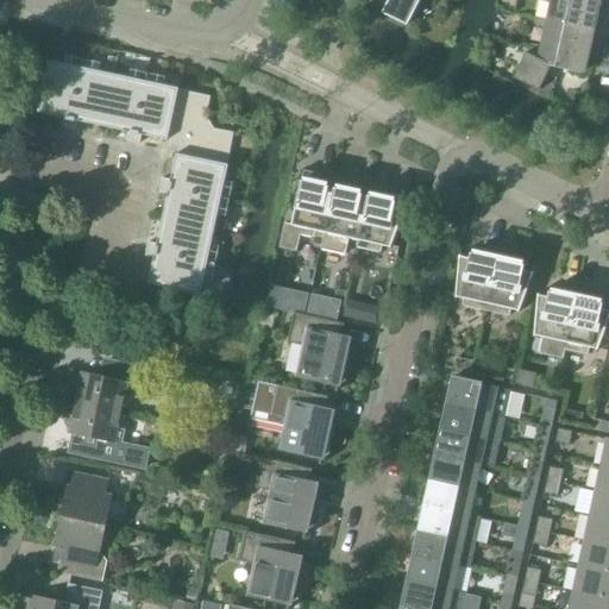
[(388,0),(382,14),(407,27),(419,1),(415,0),(388,0)]
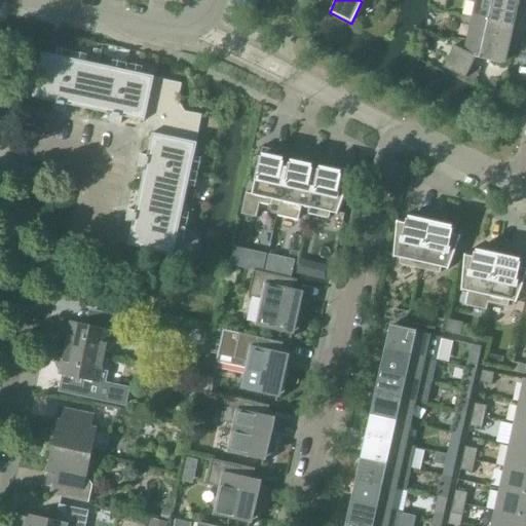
[(468,0),(477,4),(474,19),(474,20),(508,27),(508,26),(511,27),(512,23),(513,16),(516,4),(513,3),(513,4),(495,0),(468,0)]
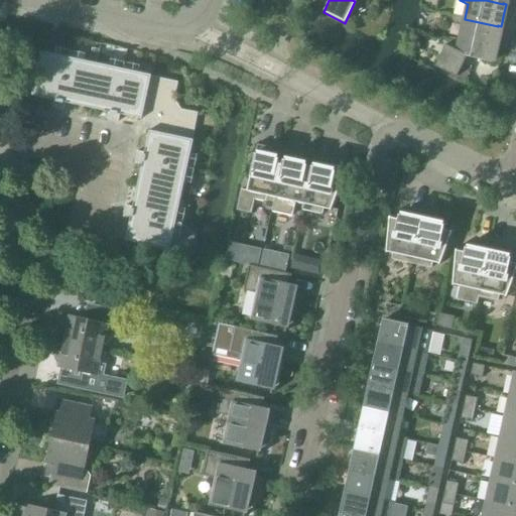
[(462,33),(460,40),(493,48),(496,48),(497,44),(498,38),(499,33),(501,26),(498,25),(498,26),(465,19),(465,18),(453,15),(452,21),(463,26),(462,33)]
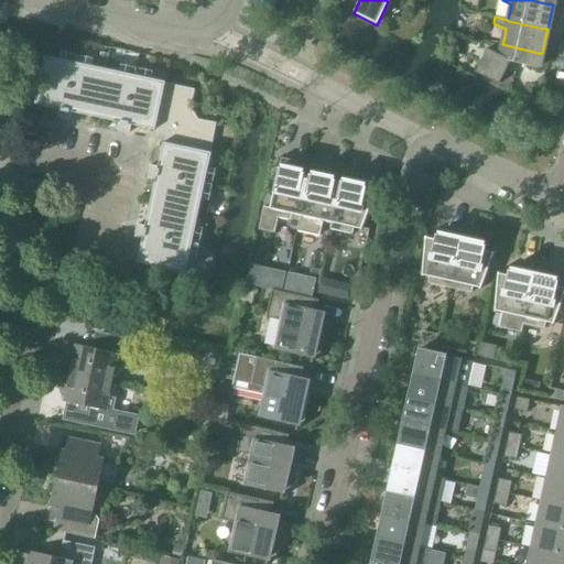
[(542,53),(539,53),(502,44),(498,43),(496,54),(487,50),(475,74),(499,85),(509,63),(514,64),(539,69),(542,53)]
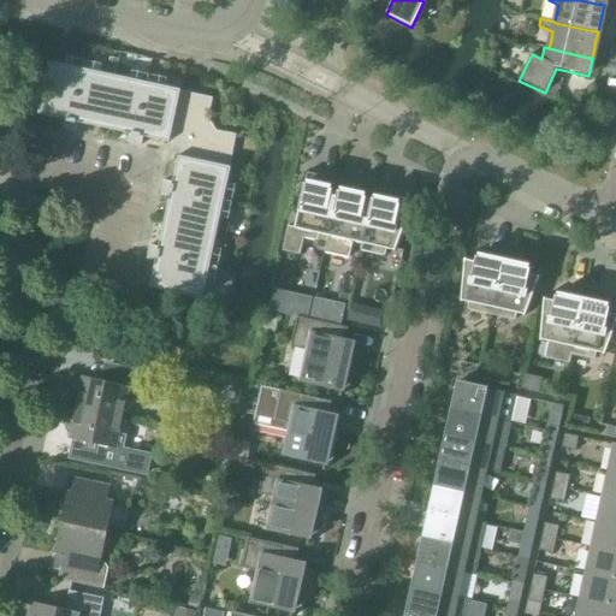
[(149,246),(149,248),(150,249),(150,248),(177,253),(175,265),(148,259),(149,258),(147,258),(147,260),(155,262),(149,288),(202,300),(230,169),(229,167),(236,136),(215,131),(208,119),(212,99),(179,92),(181,90),(49,63),(37,116),(64,120),(63,129),(65,130),(65,129),(64,128),(69,102),(81,105),(75,130),(73,130),(73,131),(76,132),(78,124),(129,135),(126,143),(129,143),(130,142),(129,142),(134,116),(146,118),(140,144),(138,144),(138,146),(141,146),(143,137),(169,143),(170,142),(178,143),(181,142),(183,147),(182,148),(179,158),(178,157),(178,158),(172,183),(164,181),(164,183),(165,184),(165,183),(190,188),(188,200),(163,194),(163,193),(161,193),(160,195),(169,197),(158,248),(149,246)]
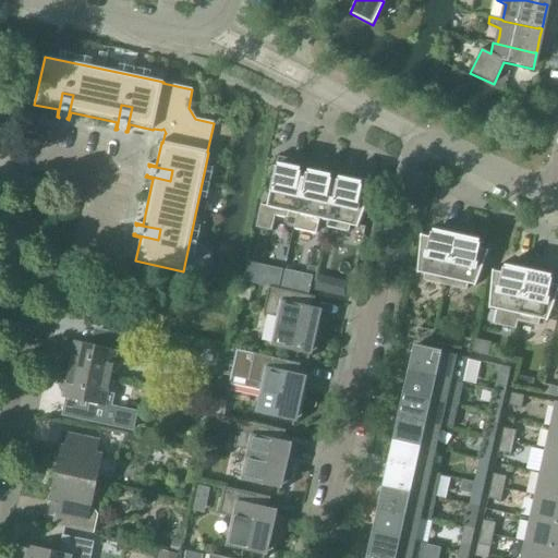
[(498,76),(506,81),(509,74),(500,70),(498,76)]
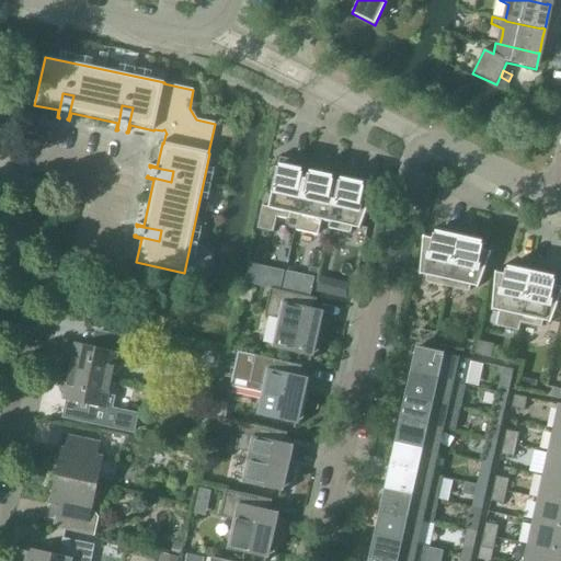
[(528,86),(526,94),(536,96),(538,88),(528,86)]
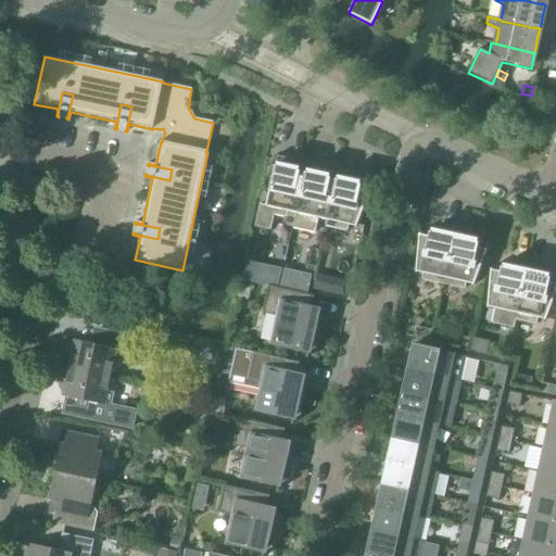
[(255,227),(266,230),(272,215),(283,217),(282,223),(286,227),(292,228),(295,214),(303,178),(299,177),(300,172),(289,169),(292,160),(276,156),(265,205),(260,204),(255,227)]
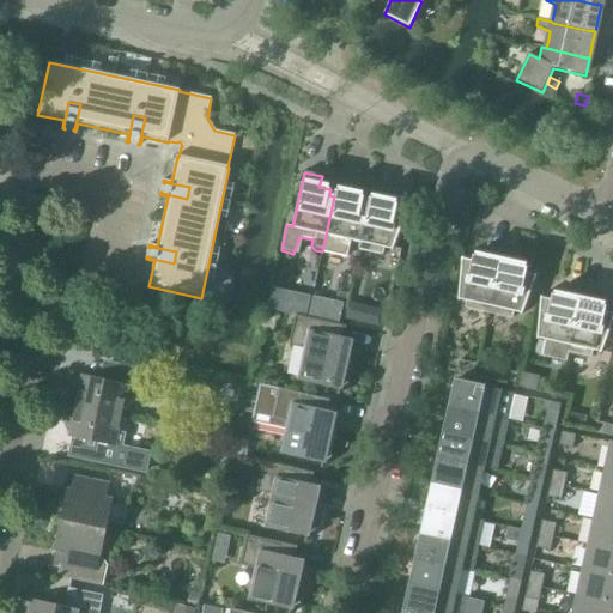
[(334,196),(326,236),(322,252),(347,258),(351,241),(359,243),(369,204),(363,202),(364,196),(352,194),(356,183),(339,180),(334,196)]
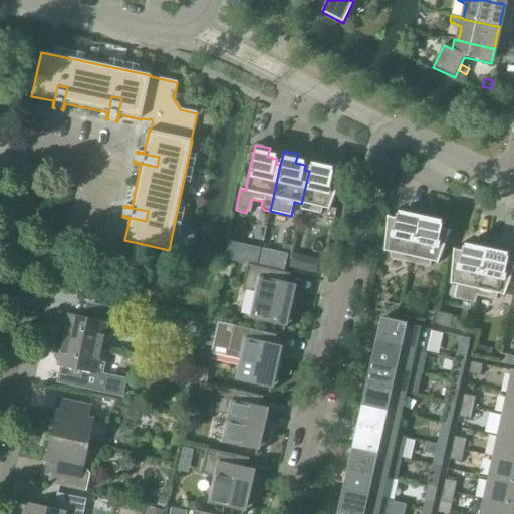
[(312,157),(309,171),(301,204),(300,210),(320,214),(322,209),(328,210),(327,211),(329,211),(341,177),(340,177),(339,178),(332,176),(333,172),(323,169),(326,161),(312,157)]
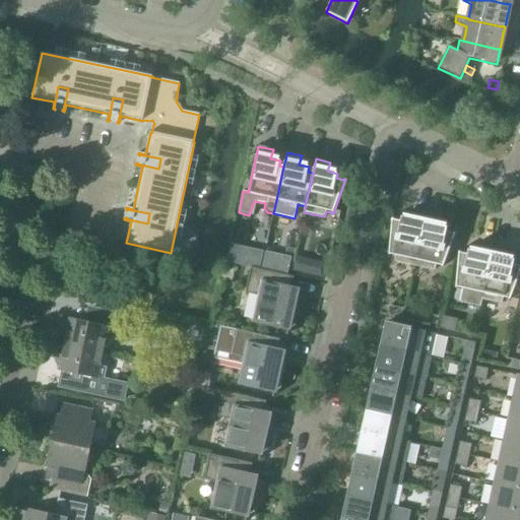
[(394,262),(414,266),(427,213),(412,210),(411,219),(401,217),(400,221),(393,220),(393,219),(391,219),(388,256),(389,256),(389,255),(395,256),(394,262)]
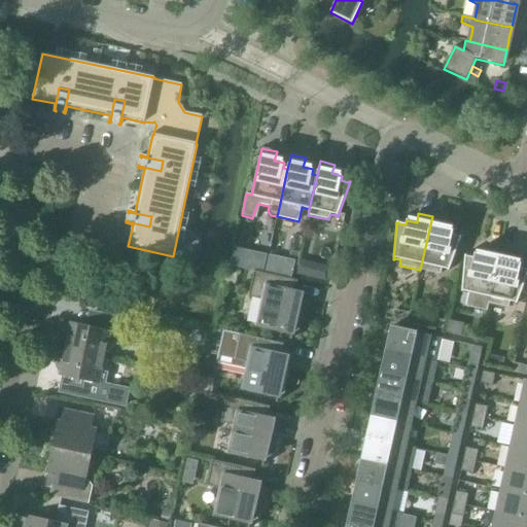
[(432,216),(420,270),(441,275),(442,269),(448,270),(447,271),(449,272),(461,237),(460,236),(459,237),(452,236),(453,231),(444,229),(447,219),(432,216)]
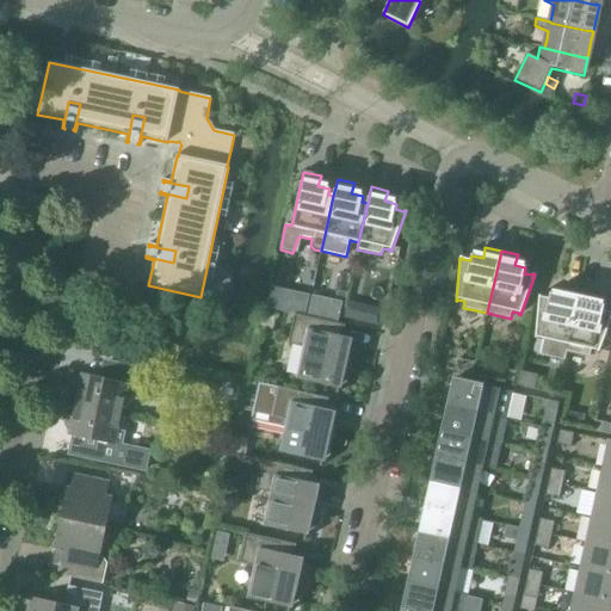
[(567,352),(579,289),(562,285),(561,296),(550,294),(549,300),(541,297),(541,296),(538,296),(535,339),(536,339),(536,338),(543,340),(539,356),(565,362),(567,352)]
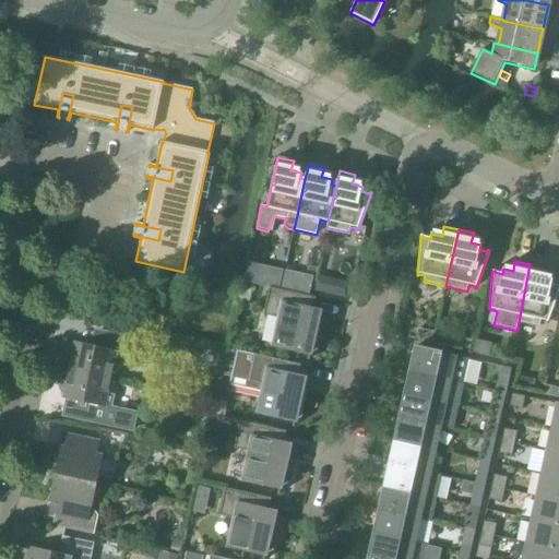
[(546,268),(530,264),(519,322),(539,326),(540,320),(547,322),(546,322),(548,323),(558,292),(558,286),(551,285),(552,280),(543,277),(546,268)]
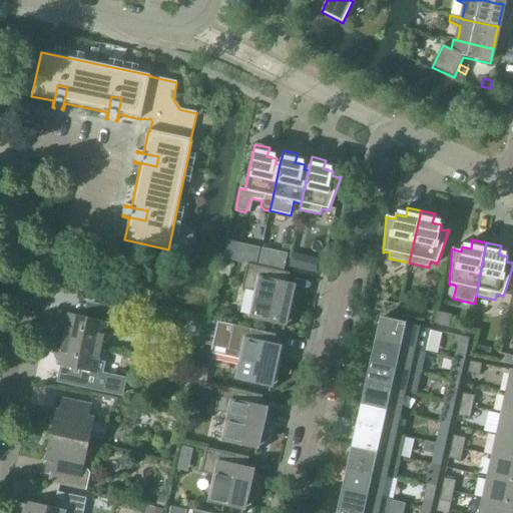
[(321,262),(306,258),(303,272),(317,275),(321,262)]
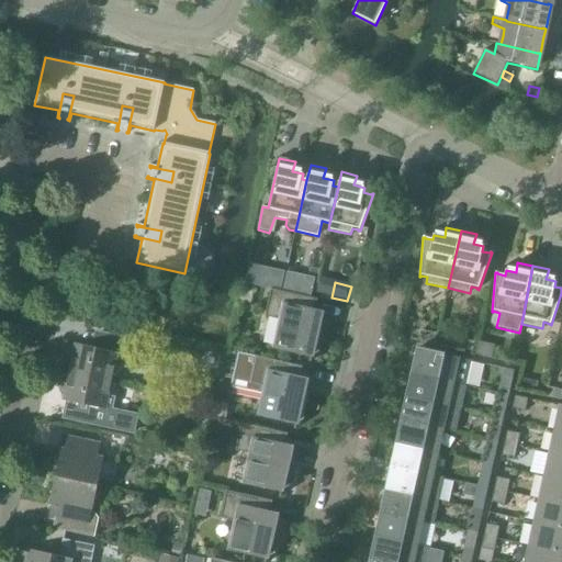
[(274,347),(311,356),(312,356),(318,326),(317,325),(317,327),(308,325),(311,312),(313,299),(271,290),(265,317),(281,321),(274,347)]
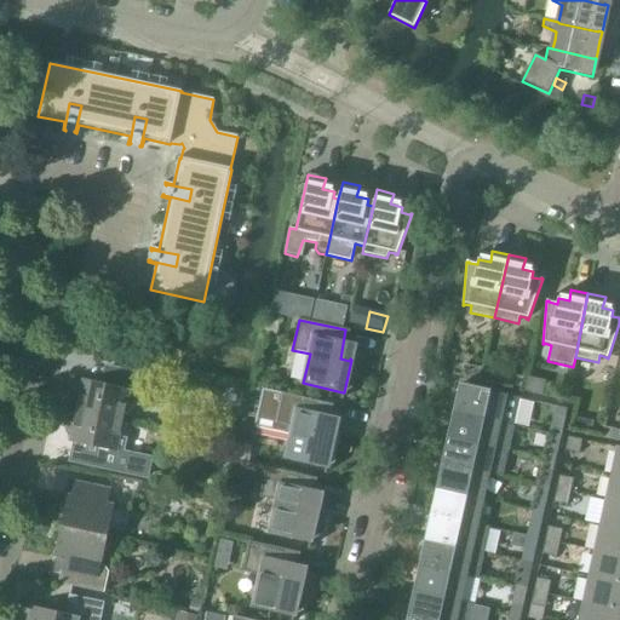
[(84,380),(76,412),(122,422),(126,403),(145,408),(153,375),(118,368),(113,388),(84,380)]
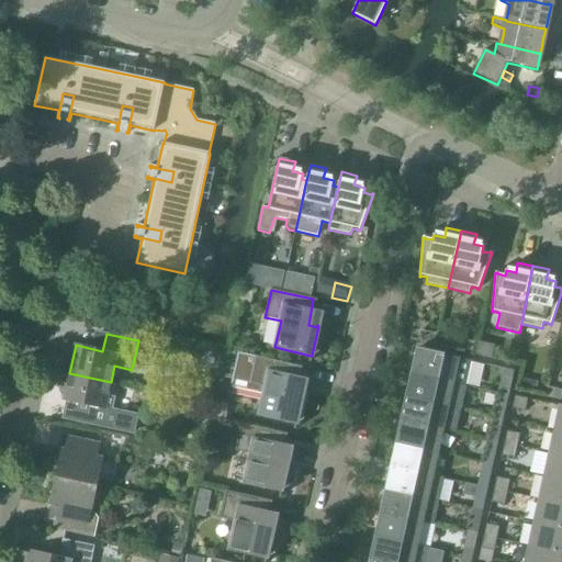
[(413,368),(412,374),(415,375),(453,383),(465,386),(471,361),(417,349),(413,368)]
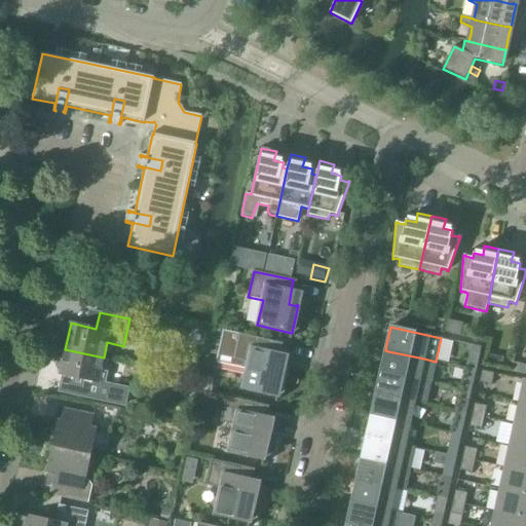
[(243,388),(278,396),(285,368),(283,368),(283,369),(274,367),(279,343),(223,331),(216,363),(248,370),(243,388)]
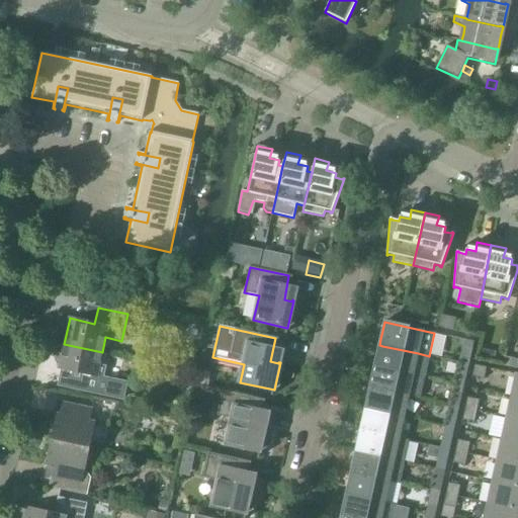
[(102,352),(64,344),(59,369),(84,374),(80,391),(113,398),(117,381),(102,378),(104,367),(99,366),(102,352)]
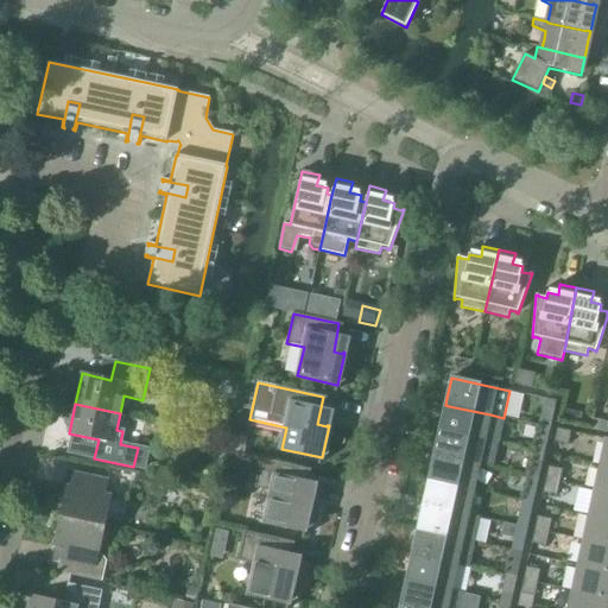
[(439,430),(485,441),(499,443),(504,418),(491,415),(449,406),(445,405),(439,430)]
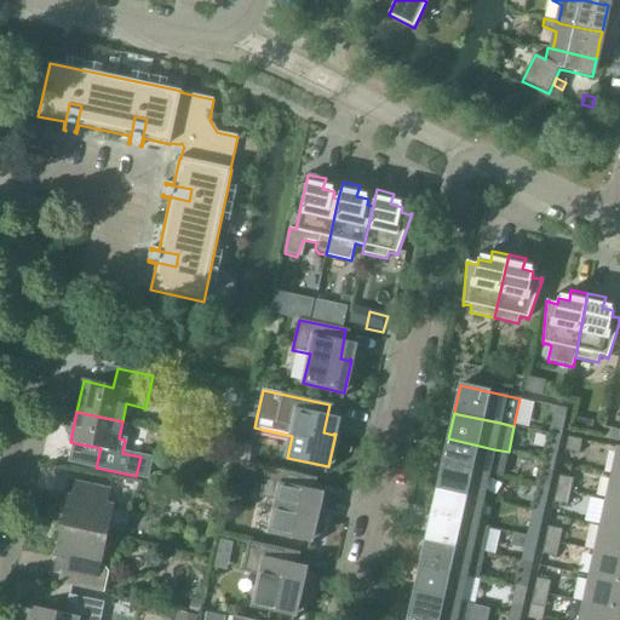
[(554,415),(550,434),(561,436),(564,418),(554,415)]
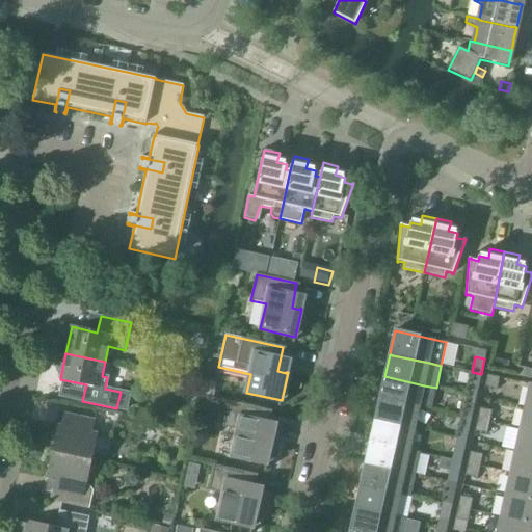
[(481,374),(472,372),(469,387),(478,389),(481,374)]
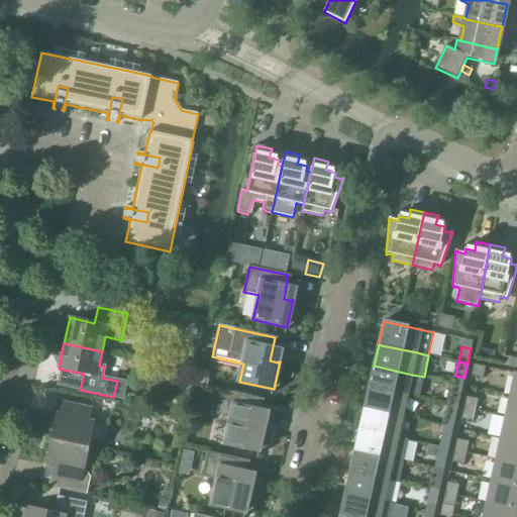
[(474,365),(471,376),(483,379),(485,368),(474,365)]
